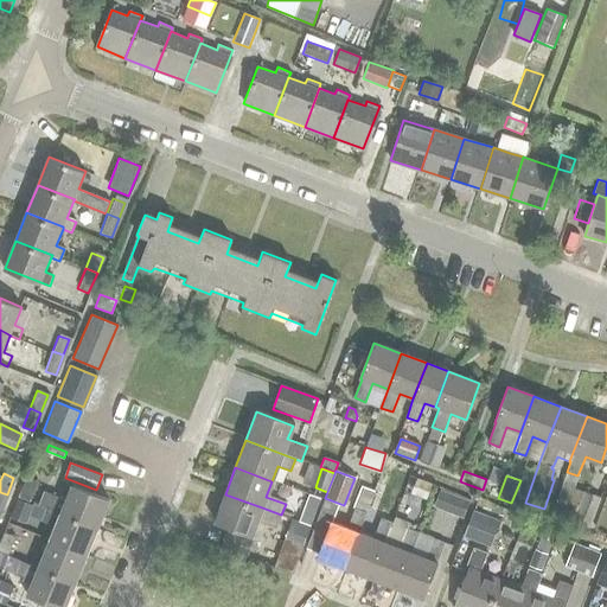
[(416,478),(413,489),(427,494),(432,484),(416,478)]
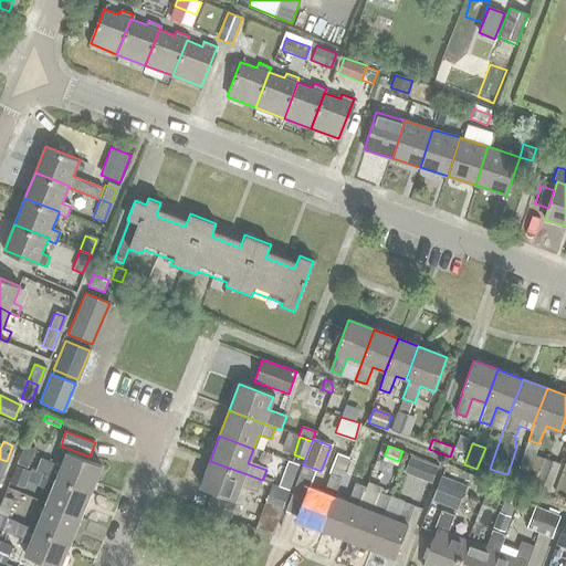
[(27,467),(32,450),(23,447),(17,463),(27,467)]
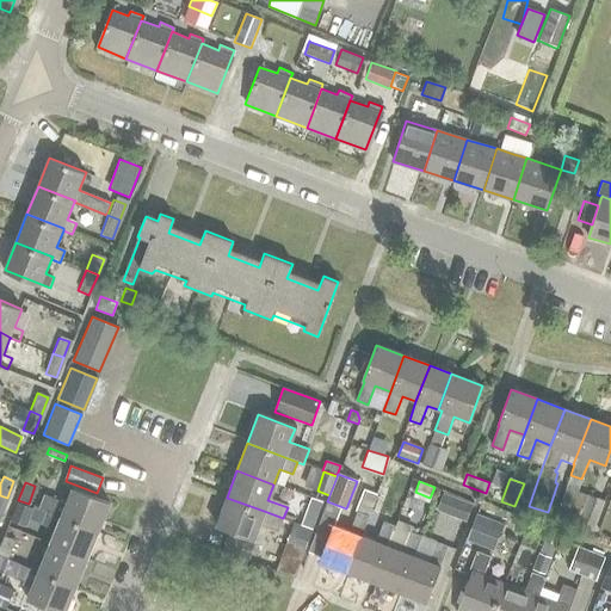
[(320,562),(345,572),(360,536),(368,514),(369,514),(377,492),(364,487),(356,508),(358,510),(350,532),(333,525),(320,562)]
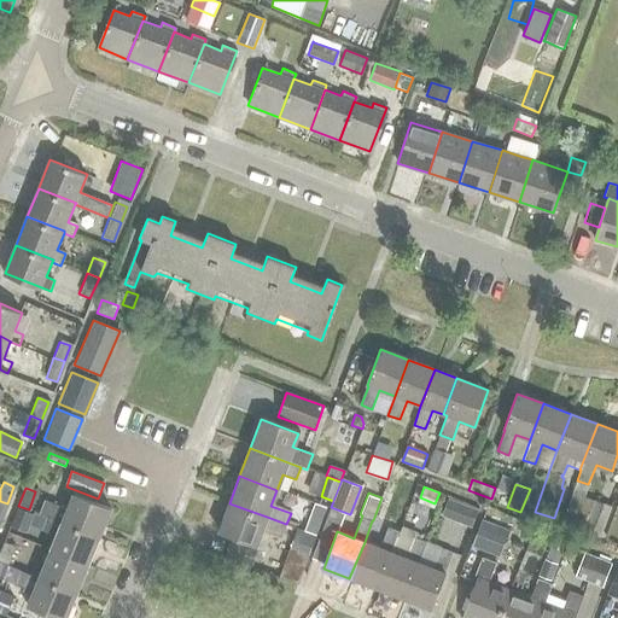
[(40,514),(50,518),(56,520),(99,537),(111,509),(74,494),(68,509),(45,501),(40,514)]
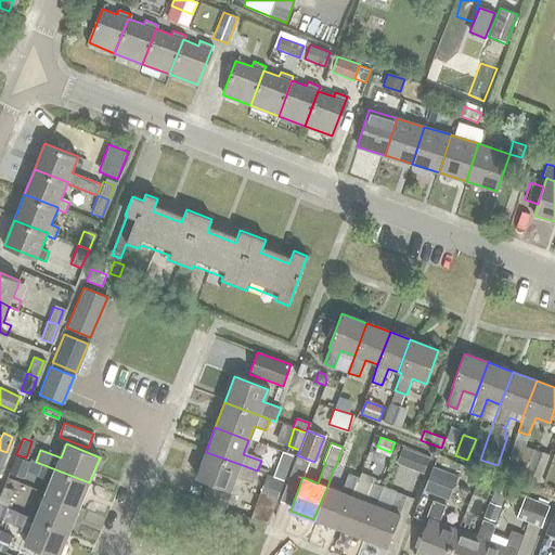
[(396,464),(409,469),(415,453),(402,448),(396,464)]
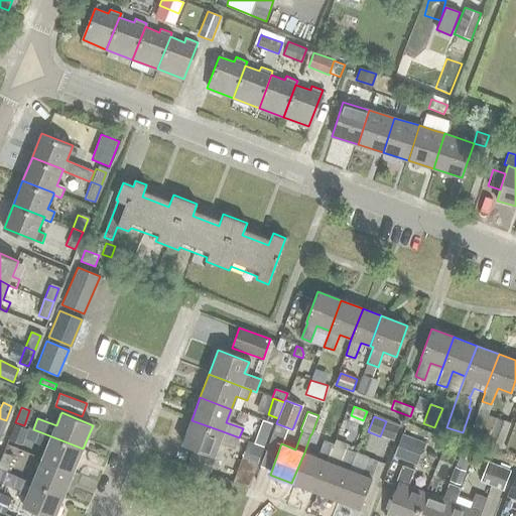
[(491,430),(487,440),(500,444),(508,423),(495,418),(491,430)]
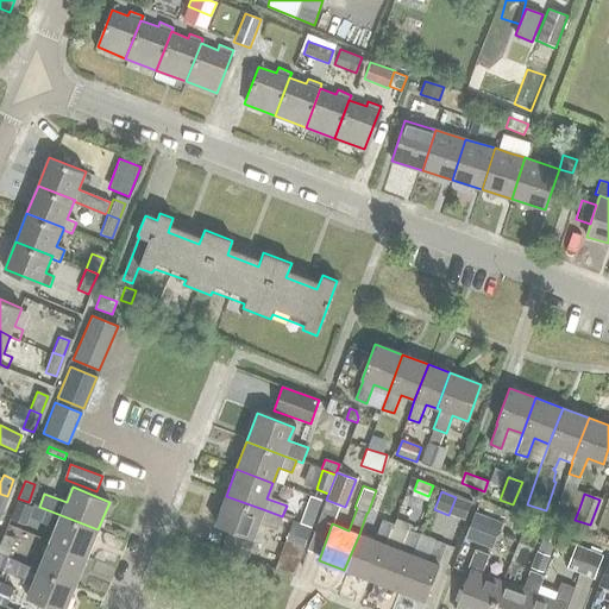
[(282,516),(263,509),(226,496),(215,525),(228,531),(221,550),(245,558),(258,522),(277,529),(282,516)]
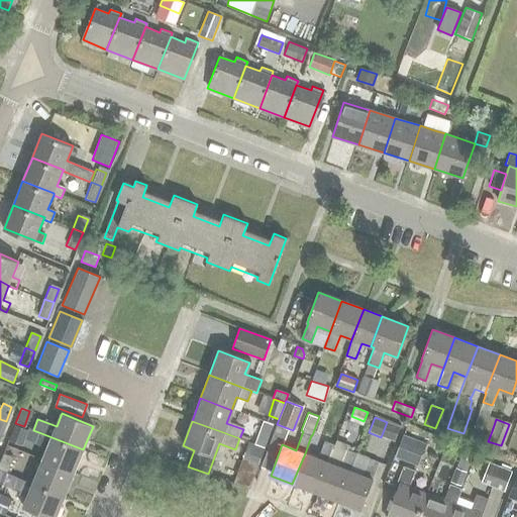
[(264,421),(261,427),(271,430),(273,424),(264,421)]
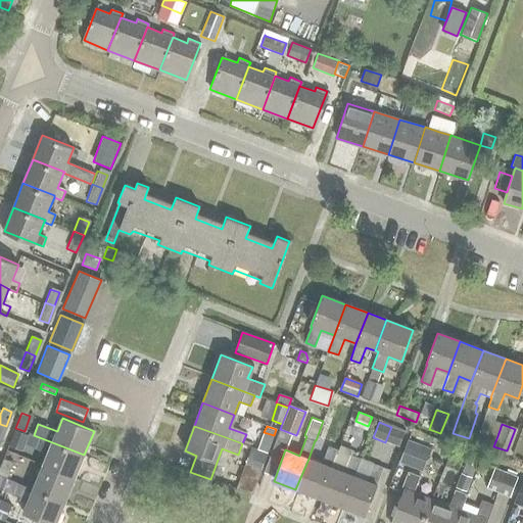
[(492,448),(493,446),(497,436),(480,429),(475,442),(492,448)]
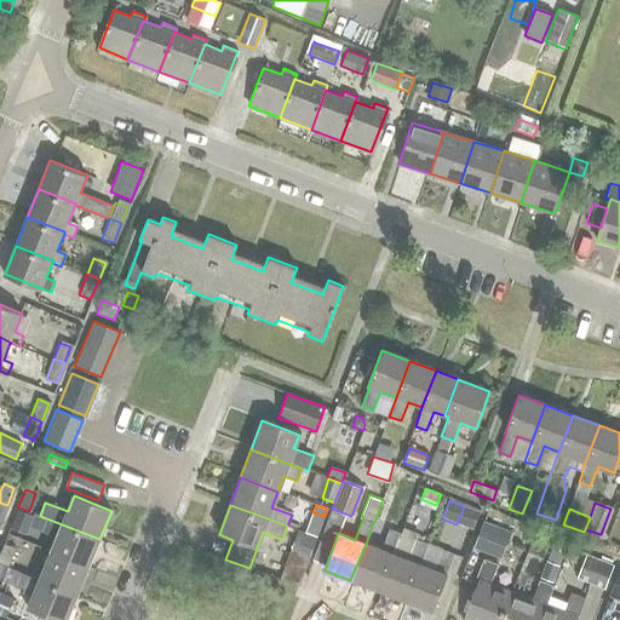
[(17,510),(10,528),(27,534),(30,526),(34,516),(17,510)]
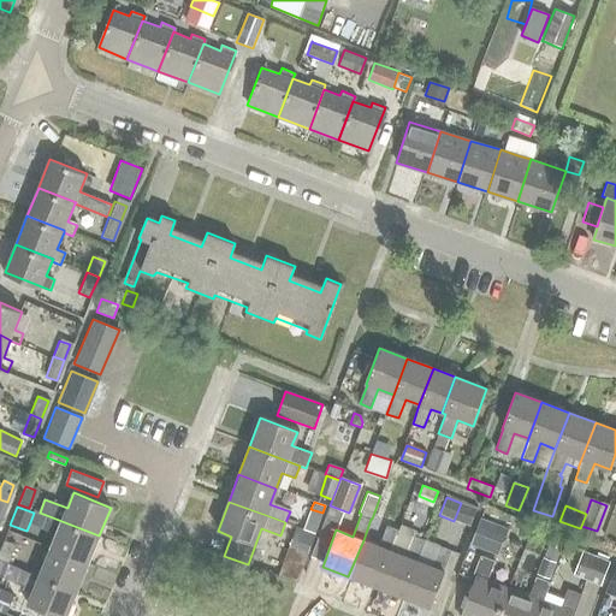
[(99,535),(55,519),(49,516),(45,528),(57,533),(49,549),(88,564),(99,535)]
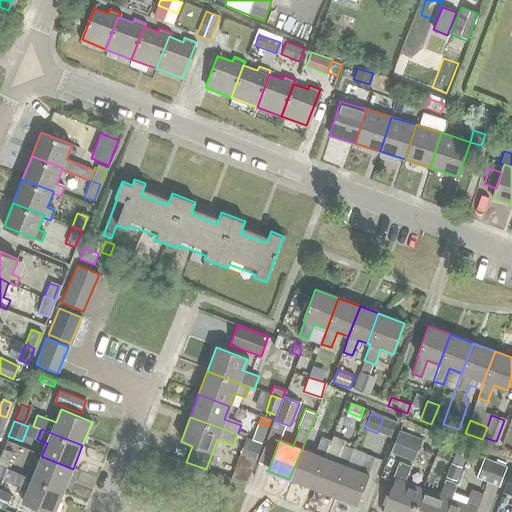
[(423,439),(399,431),(391,453),(414,462),(423,439)]
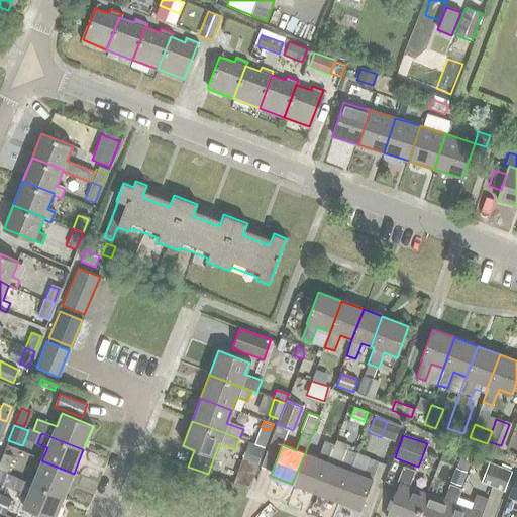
[(318,458),(305,453),(292,484),(315,492),(327,461),(334,443),(324,440),(318,458)]
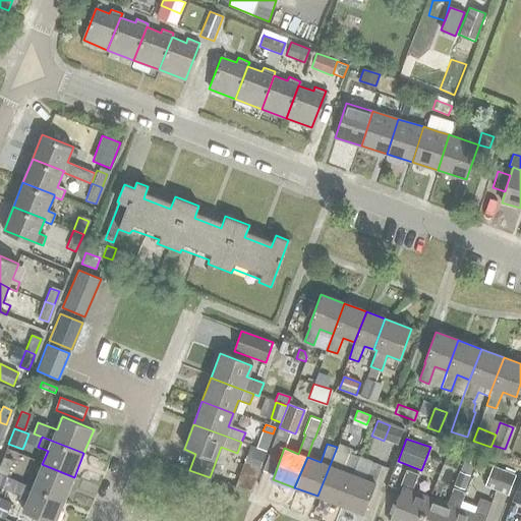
[(267,452),(250,446),(243,465),(259,471),(267,452)]
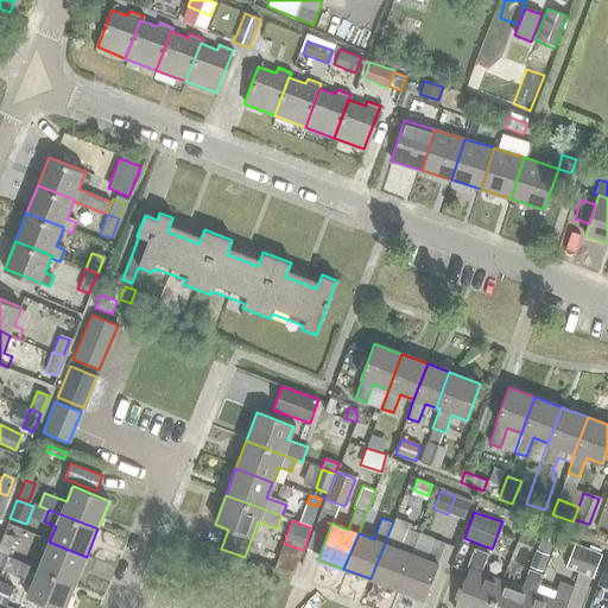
[(385,543),(371,578),(396,588),(410,552),(418,531),(407,527),(399,549),(385,543)]
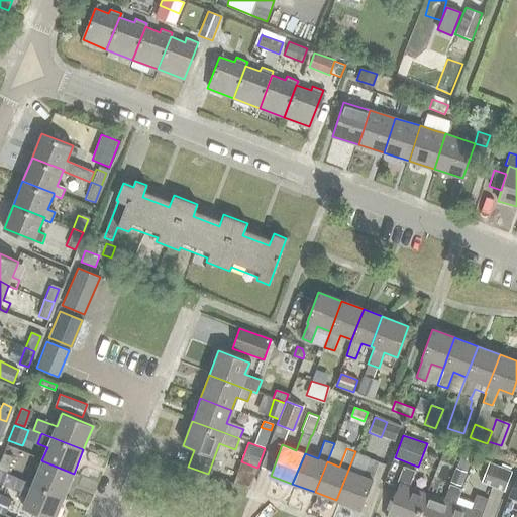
[(0,471),(5,474),(11,458),(3,455),(0,461),(0,471)]
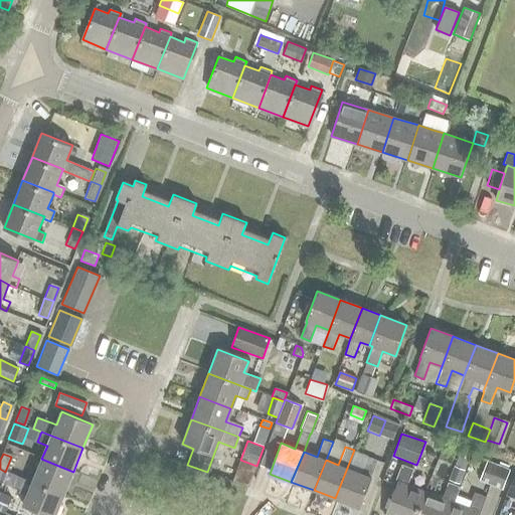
[(360,473),(347,468),(335,498),(359,507),(370,477),(369,477),(375,459),(367,456),(360,473)]
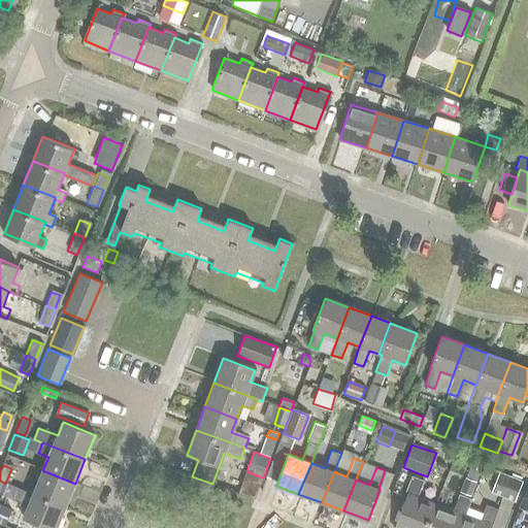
[(75,484),(42,470),(33,495),(65,508),(75,484)]
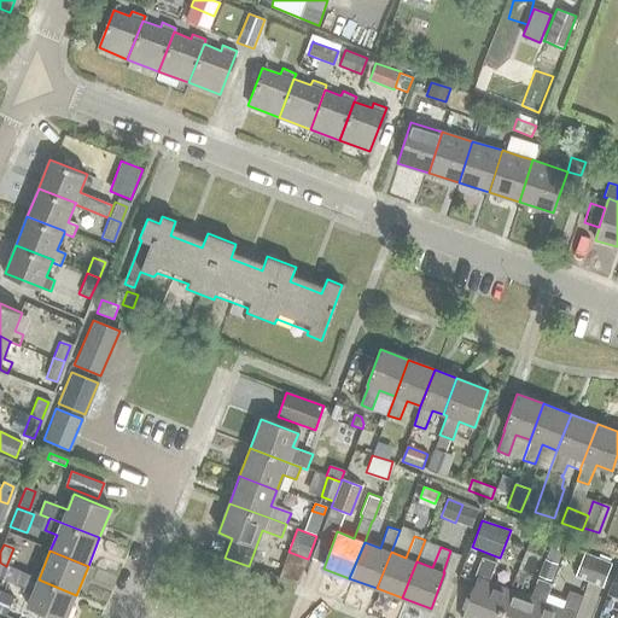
[(613,564),(584,553),(575,577),(605,588),(613,564)]
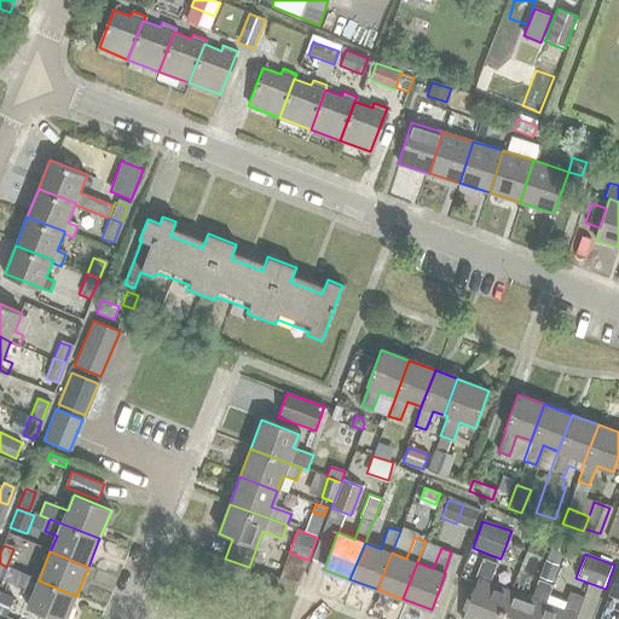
[(463,618),(498,618),(509,591),(489,584),(496,563),(484,559),(475,582),(476,583),(463,618)]
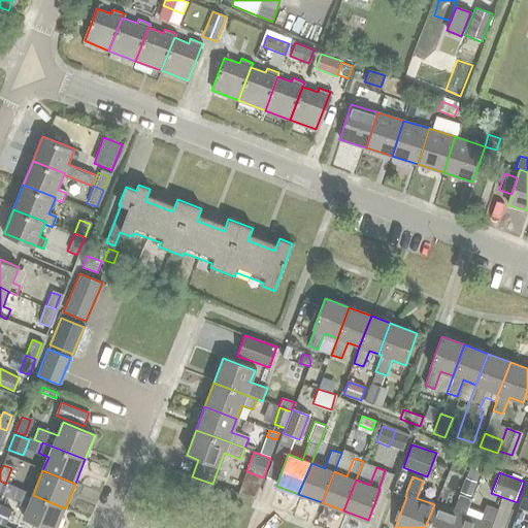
[(465,477),(460,492),(471,496),(476,482),(465,477)]
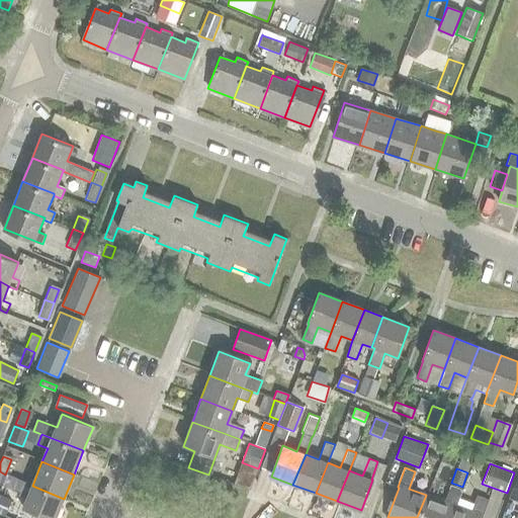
[(46,517),(56,517),(64,499),(32,486),(17,480),(13,491),(28,497),(23,509),(46,517)]
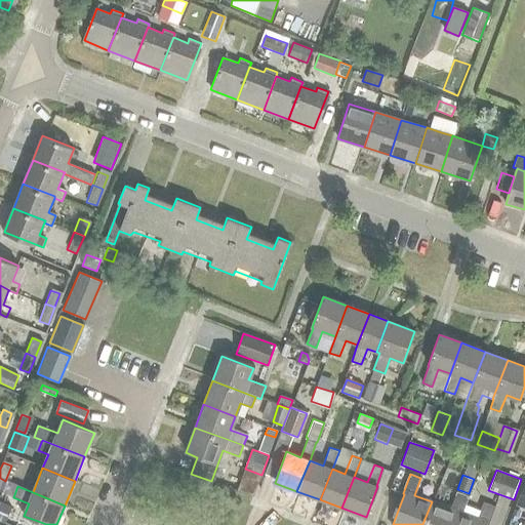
[(452,524),(457,512),(461,513),(465,506),(468,496),(456,491),(450,508),(432,501),(422,524),(452,524)]
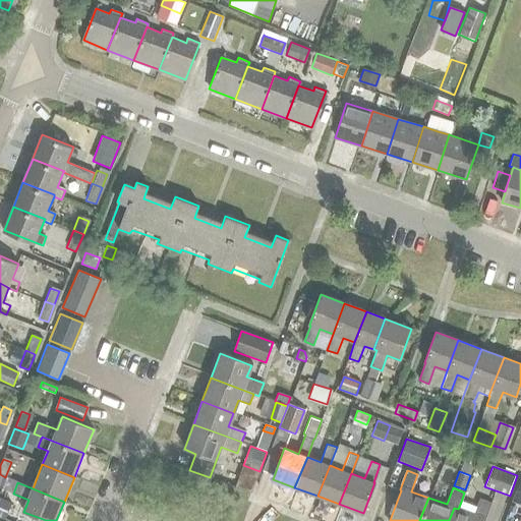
[(0,517),(5,519),(12,503),(0,497),(0,517)]
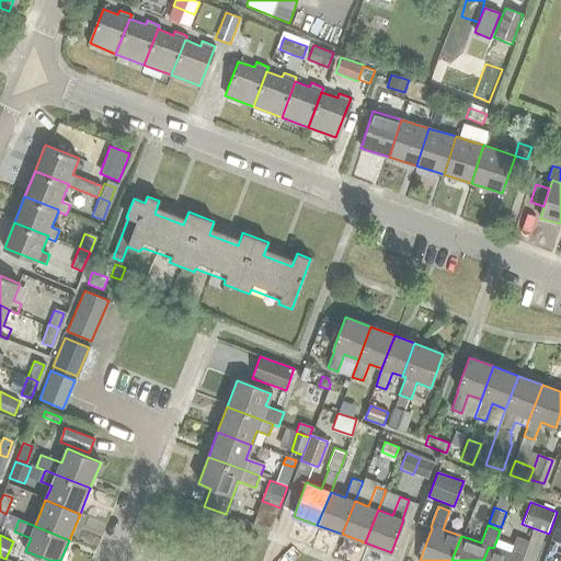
[(496,540),(493,548),(489,547),(483,560),(521,560),(528,541),(516,537),(513,547),(496,540)]
